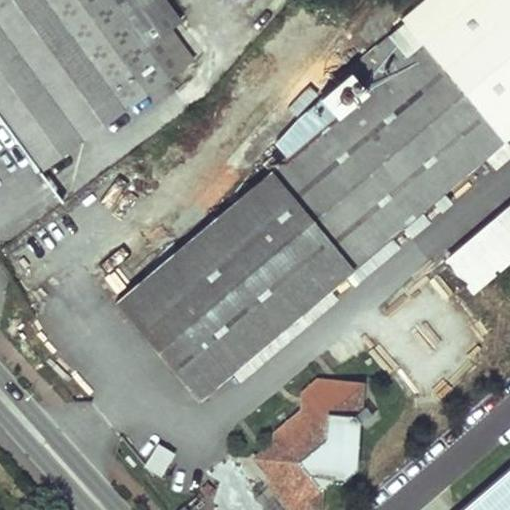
[(172,29),(182,22),(165,0),(0,0),(0,116),(41,172),(169,79),(147,47),(172,29)]
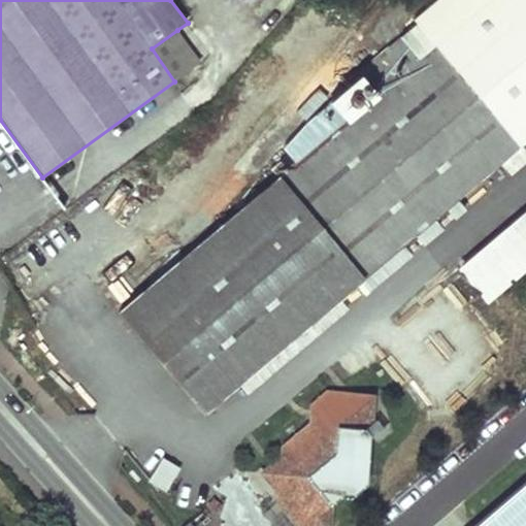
[(284,181),(122,315),(205,415),(525,145),(525,0),(444,0),(418,23),(421,27),(362,74),(365,77),(382,99),(352,124),(302,165),(284,181)]
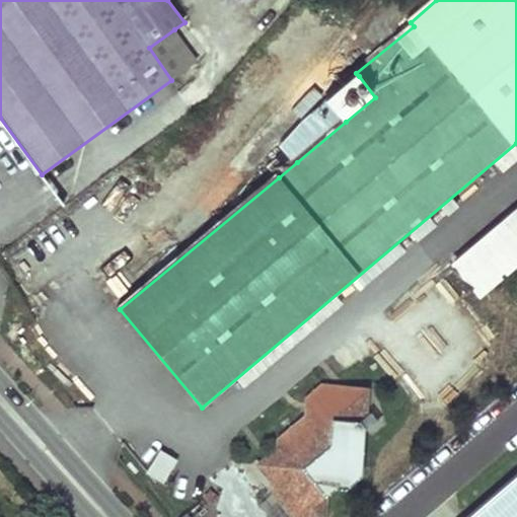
[(198,62),(174,29),(149,48),(171,80),(198,62)]
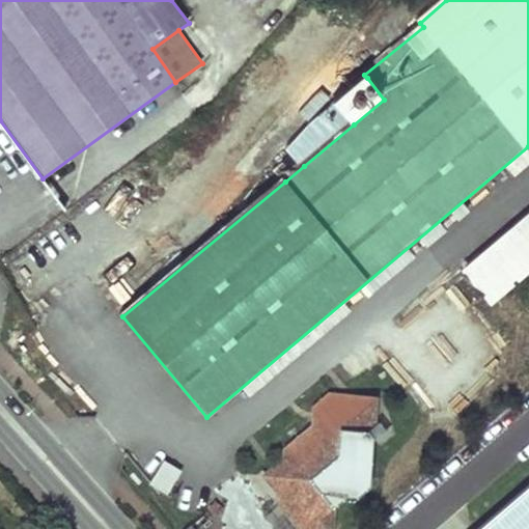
[(336,104),(354,124),(384,100),(367,78),(336,104)]
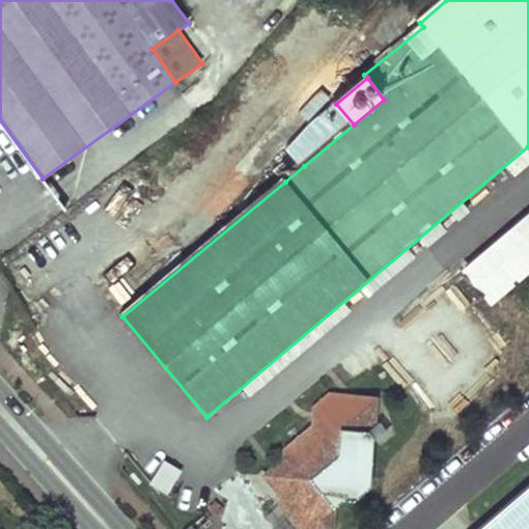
[(277,172),(285,182),(304,166),(295,157),(277,172)]
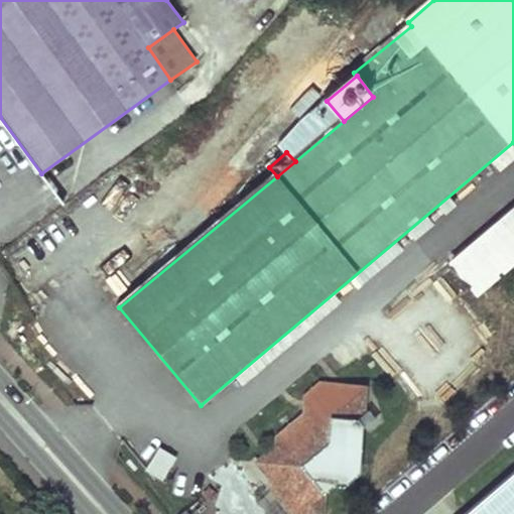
[(330,444),(332,418),(359,421),(366,414),(368,389),(324,383),(311,394),(316,401),(316,409),(306,408),(305,417),(277,439),(277,450),(274,484),(273,491),(293,513),(302,513),(326,495),(336,487),(338,455),(330,444)]
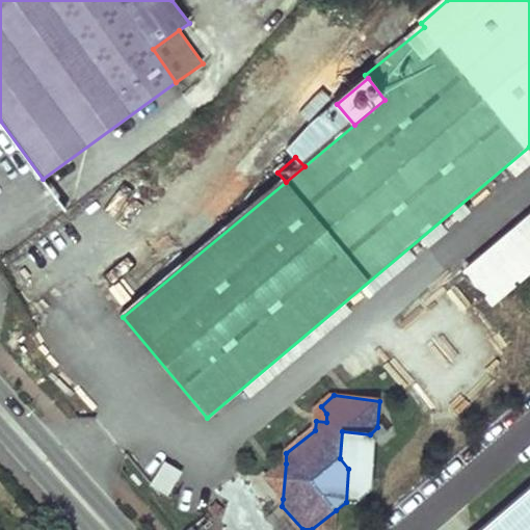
[(316,411),(316,421),(326,422),(326,414),(321,406),(316,411)]
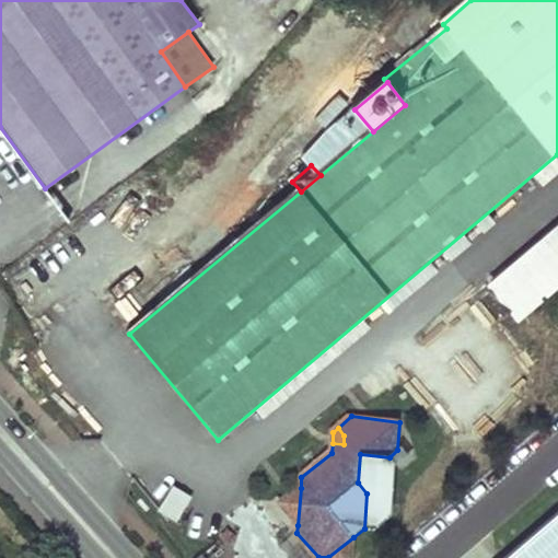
[(179,521),(194,493),(172,483),(158,510),(179,521)]
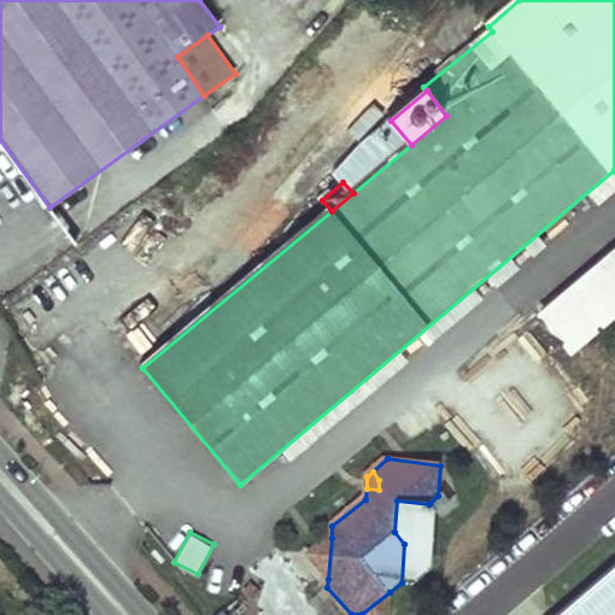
[(308,556),(328,579),(332,538),(308,556)]
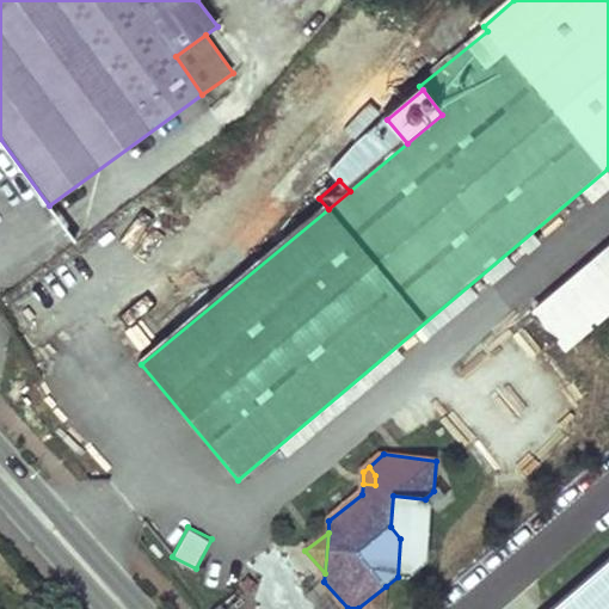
[(608,563),(553,608),(608,608),(608,563)]
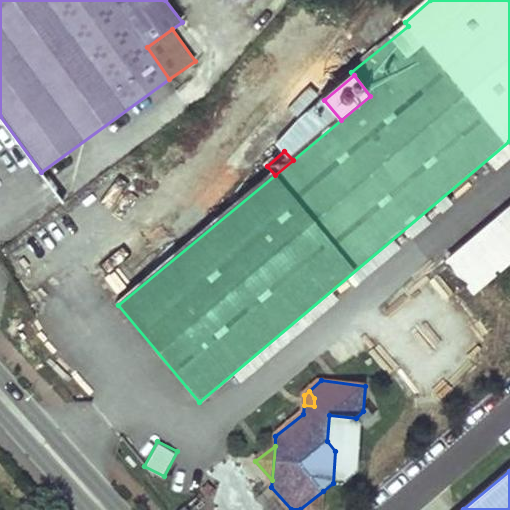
[(321,509),(323,491),(300,509),(321,509)]
